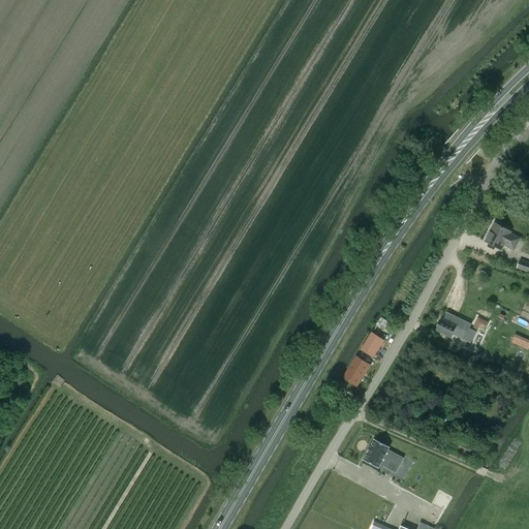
[(510,234),(511,231),(495,223),(486,242),(501,250),(504,245),(514,250),(520,239),(510,234)]
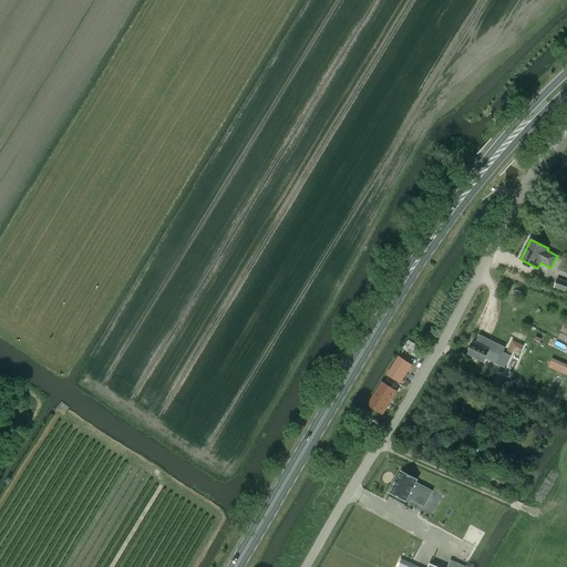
[(566,281),(557,279),(554,287),(566,291),(566,281)]
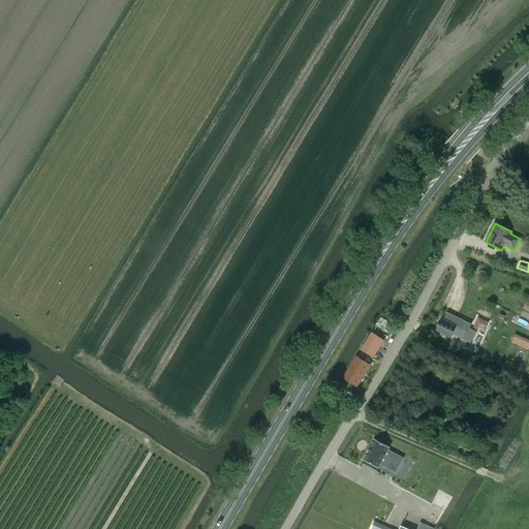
[(447,312),(443,319),(442,318),(439,323),(438,323),(436,328),(437,329),(436,331),(452,338),(454,333),(464,338),(465,337),(470,339),(472,334),(468,332),(471,323),(447,312)]
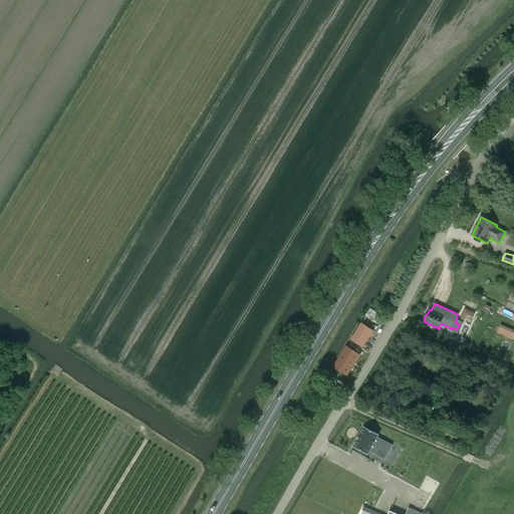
[(460,319),(472,323),(476,311),(464,308),(460,319)]
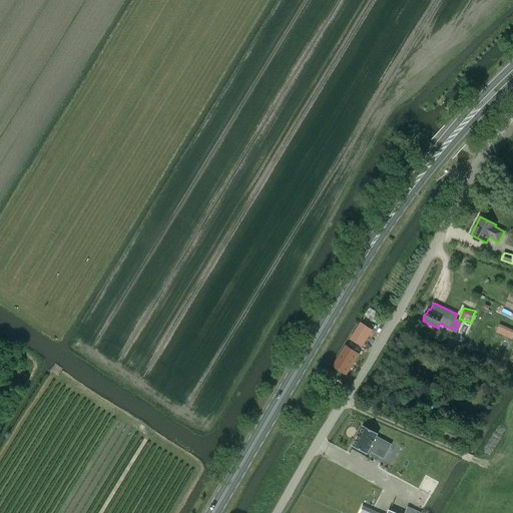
[(362,347),(372,332),(373,330),(371,329),(361,323),(350,340),(362,347)]
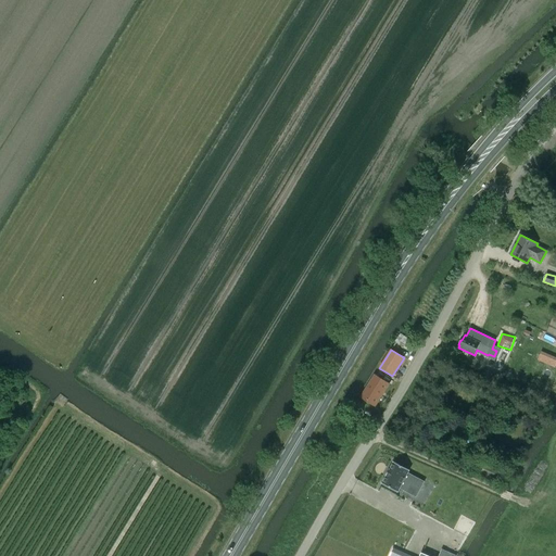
[(555,368),(555,365),(555,359),(541,354),(538,359),(555,368)]
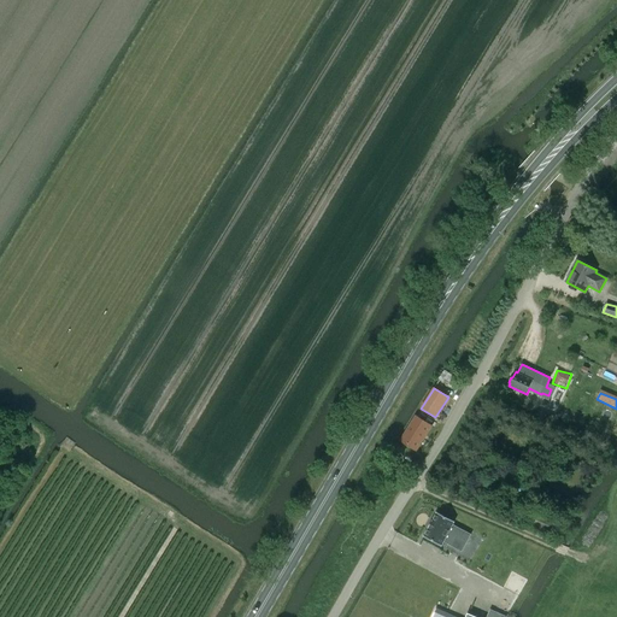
[(416,417),(400,441),(416,451),(423,440),(424,439),(423,439),(432,427),(416,417)]
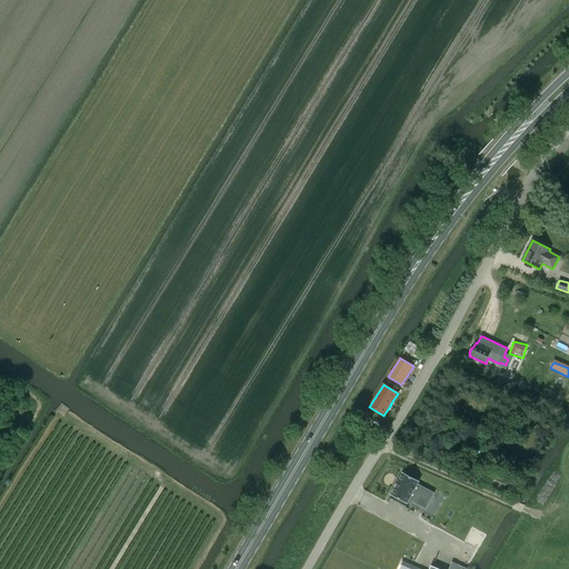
[(496,472),(491,483),(505,490),(510,479),(496,472)]
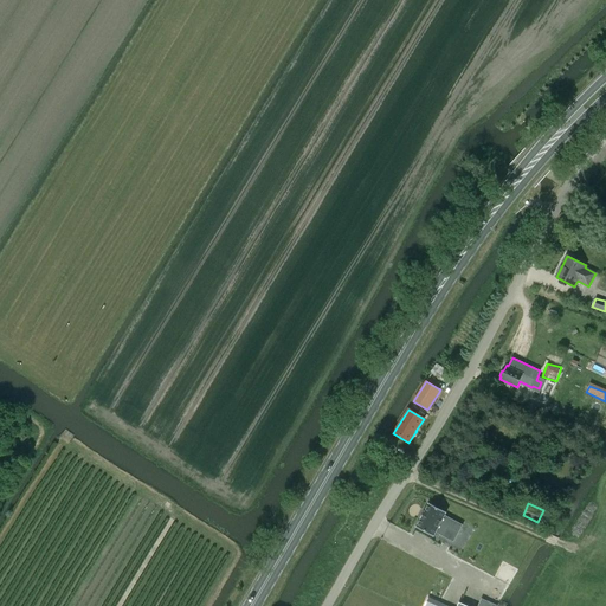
[(416,528),(432,537),(434,533),(442,537),(447,528),(457,534),(462,526),(444,516),(445,513),(429,504),(416,528)]
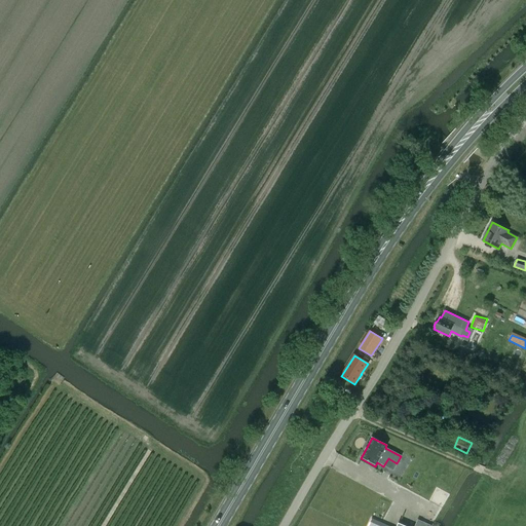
All buildings are outlined.
